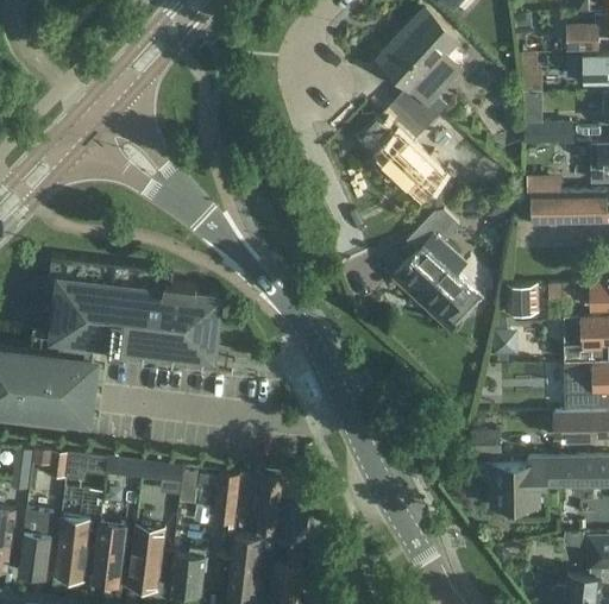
[(444,0),(454,10),(464,0),(444,0)]
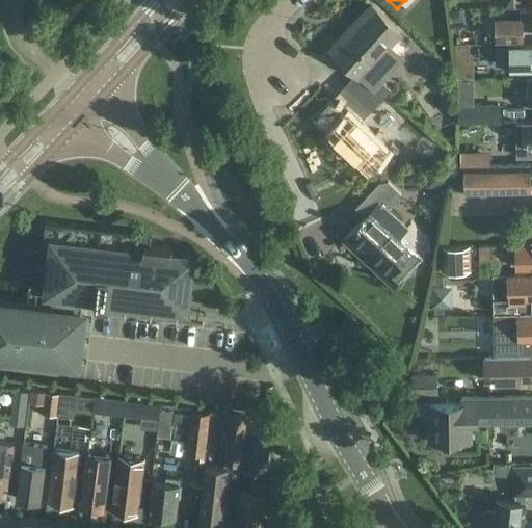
[(460,0),(446,0),(448,12),(460,0)]
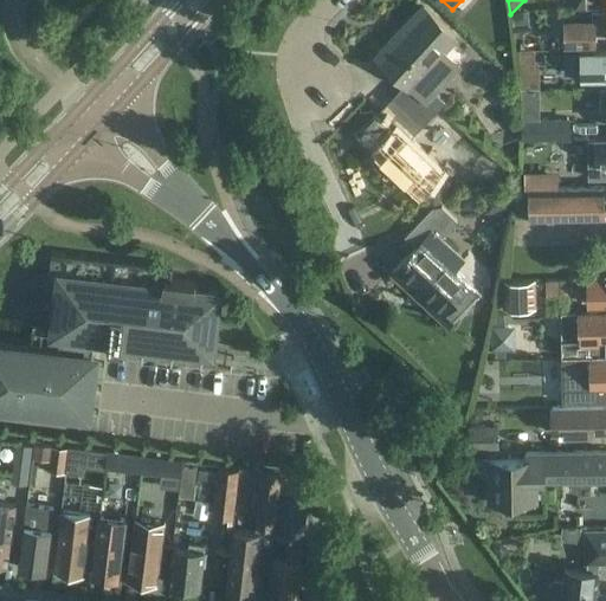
[(582,0),(574,14),(594,13),(593,0),(582,0)]
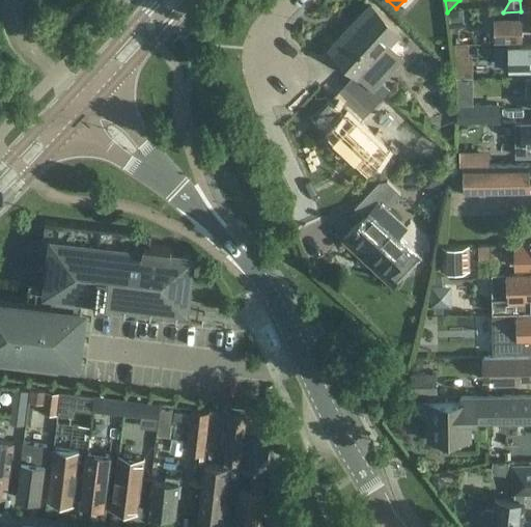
[(355,78),(382,103),(390,93),(381,84),(385,79),(370,65),(398,35),(369,8),(328,53),(355,78)]
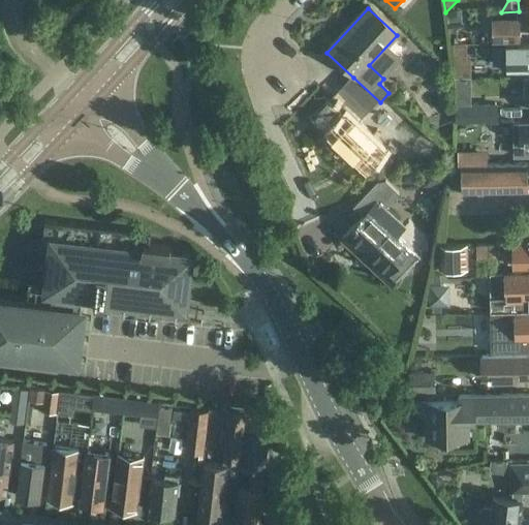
[(461,12),(446,14),(447,31),(462,30),(461,12)]
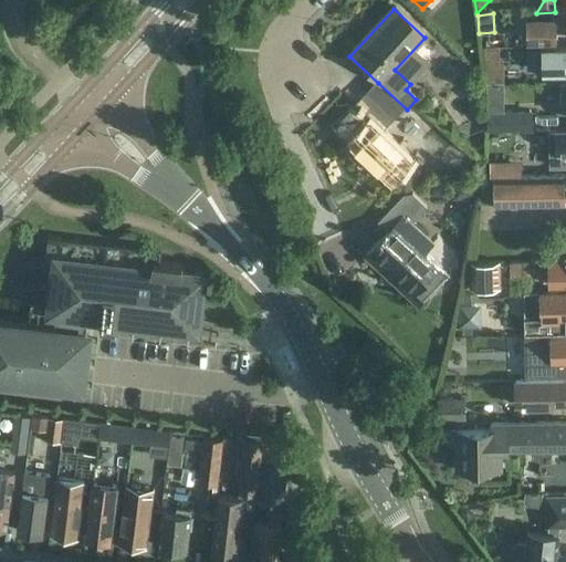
[(526,45),(565,45),(565,22),(525,23),(526,45)]
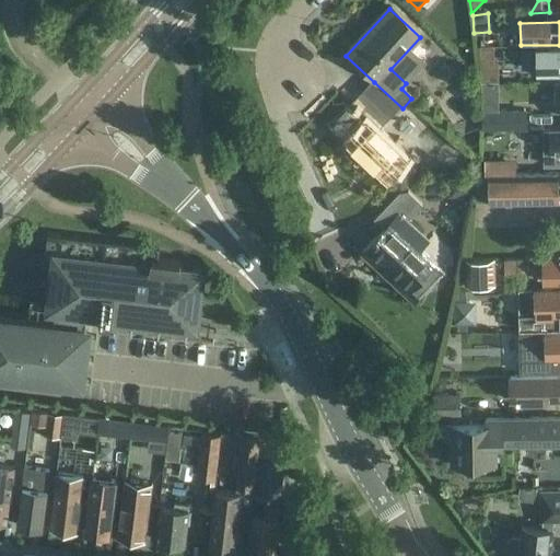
[(546,51),(534,51),(534,76),(541,76),(549,76),(559,76),(559,50),(556,51),(549,51),(546,51)]
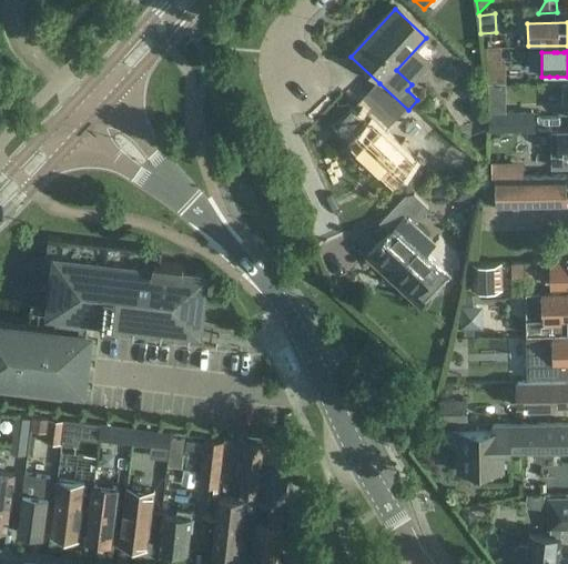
[(387,132),(408,110),(379,83),(354,110),(368,123),(346,148),(394,192),(421,163),(387,132)]
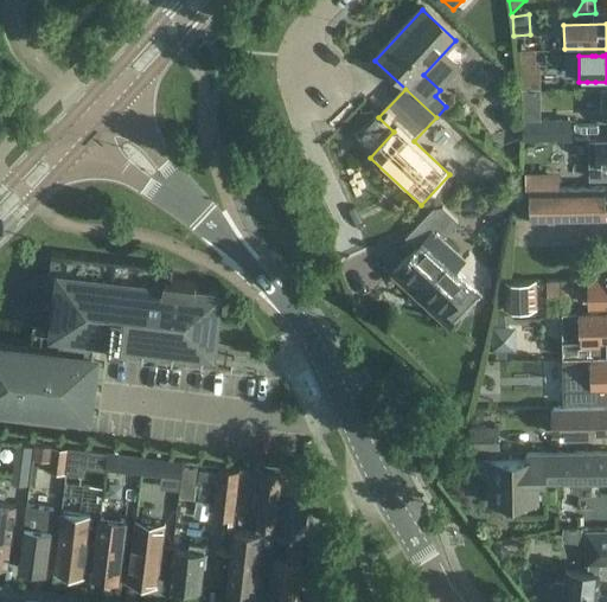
[(523,125),(523,145),(556,145),(570,145),(570,128),(570,123),(540,123),(523,125)]
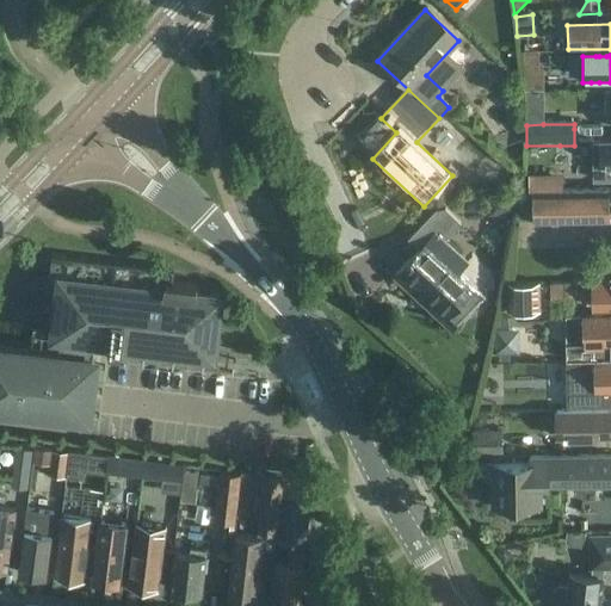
[(599,146),(592,146),(592,184),(608,184),(610,183),(610,146),(599,146)]
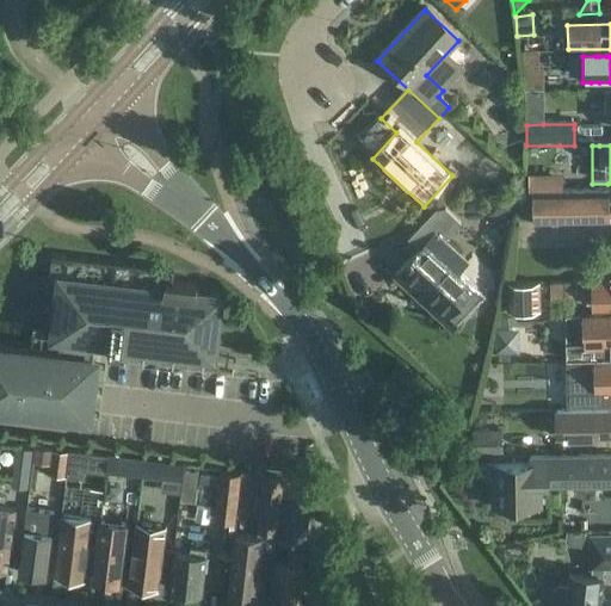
[(551,177),(529,178),(529,196),(531,196),(531,195),(551,195),(551,177)]
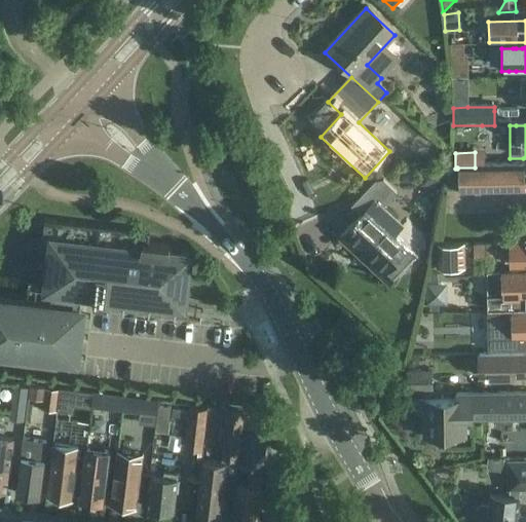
[(475,168),(457,168),(457,169),(458,193),(525,192),(525,190),(525,165),(525,166),(515,166),(502,166),(486,166),(485,166),(475,168)]
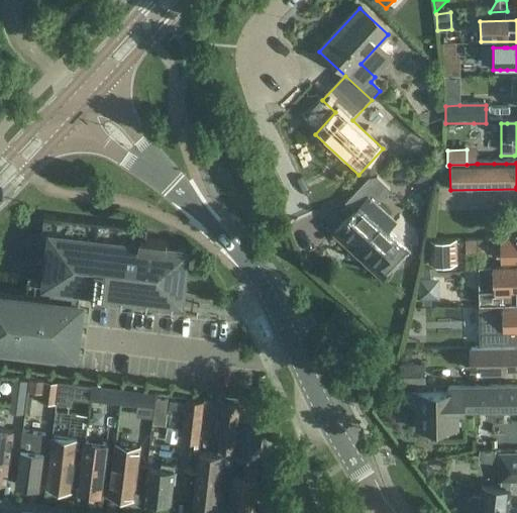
[(376,276),(403,246),(377,221),(384,213),(377,206),(390,193),(373,177),(345,206),(354,215),(333,237),(376,276)]
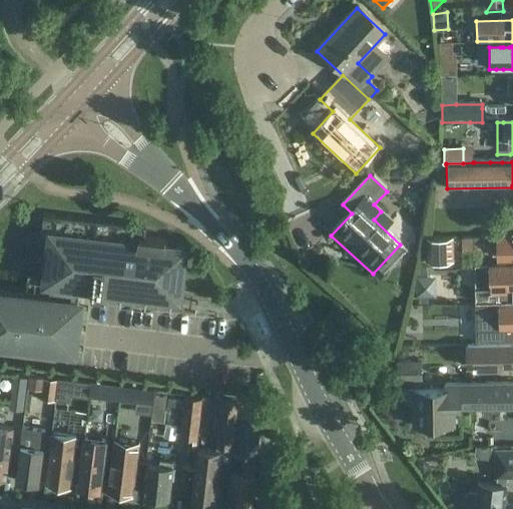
[(180,293),(184,261),(178,260),(179,249),(164,247),(165,242),(144,240),(146,229),(43,217),(38,259),(47,260),(45,277),(52,278),(49,302),(38,301),(0,296),(0,356),(70,365),(72,347),(76,348),(80,316),(76,315),(79,291),(92,292),(92,296),(102,297),(102,293),(173,302),(174,292),(180,293)]
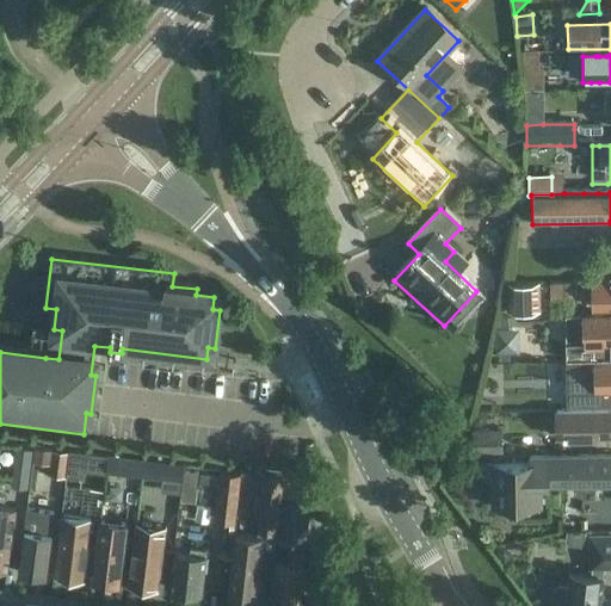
[(610,285),(592,285),(593,311),(610,311),(610,285)]
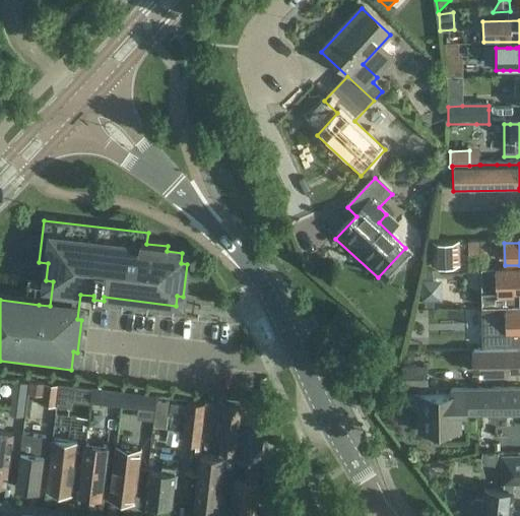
[(459,244),(430,245),(431,269),(459,268),(459,244)]
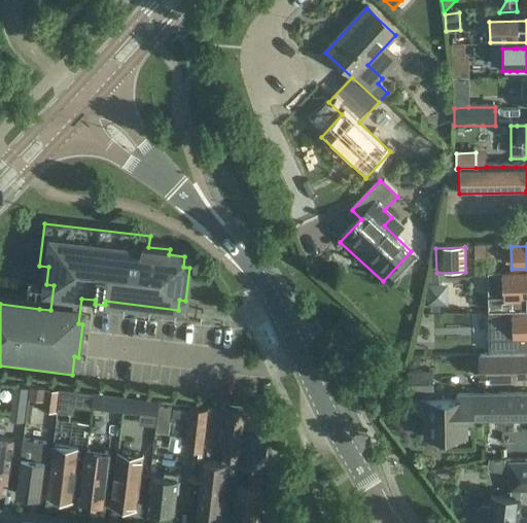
[(501,264),(500,247),(473,248),(475,266),(495,265),(495,264),(501,264)]
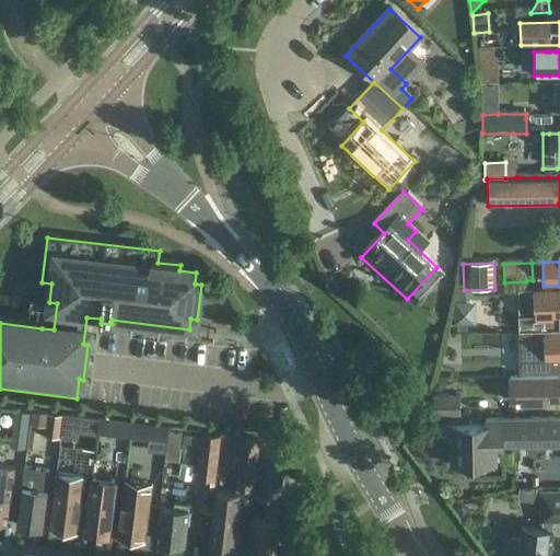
[(518,334),(559,334),(559,320),(559,319),(559,292),(517,293),(518,334)]
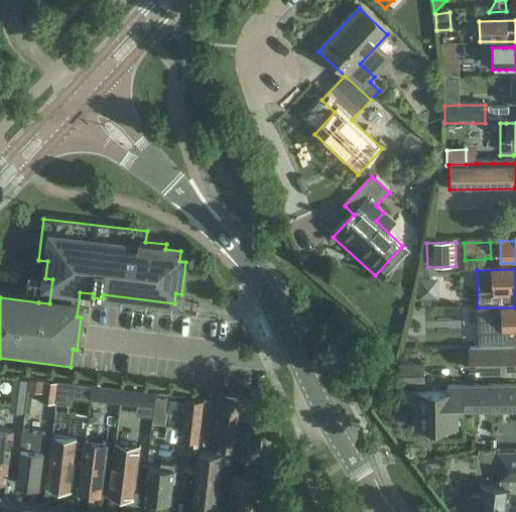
[(417,280),(418,300),(421,300),(421,307),(430,307),(430,300),(439,300),(439,280),(430,280),(430,274),(421,274),(421,280),(417,280)]
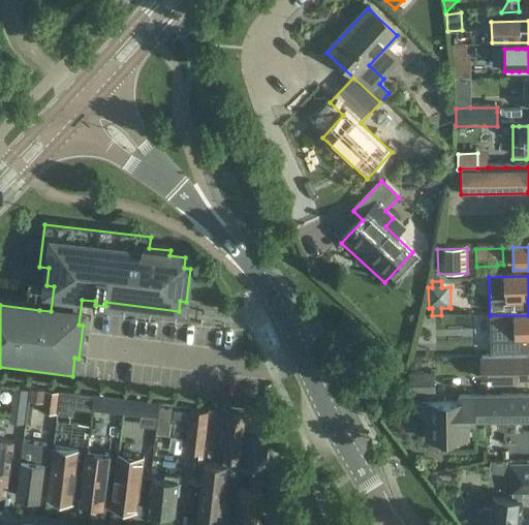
[(490,357),(528,356),(528,342),(528,341),(528,316),(514,317),(514,318),(489,318),(490,357)]
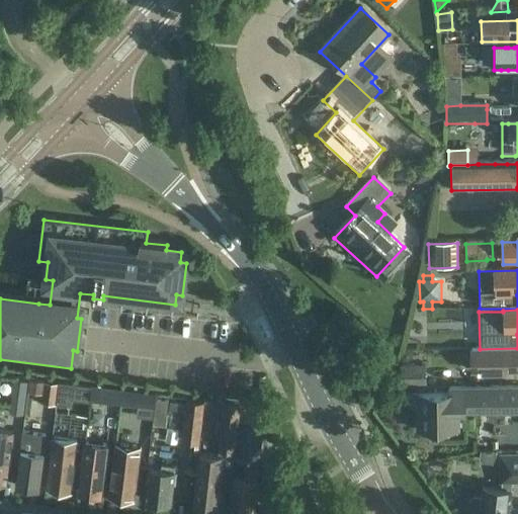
[(471,373),(517,372),(517,351),(470,353),(471,373)]
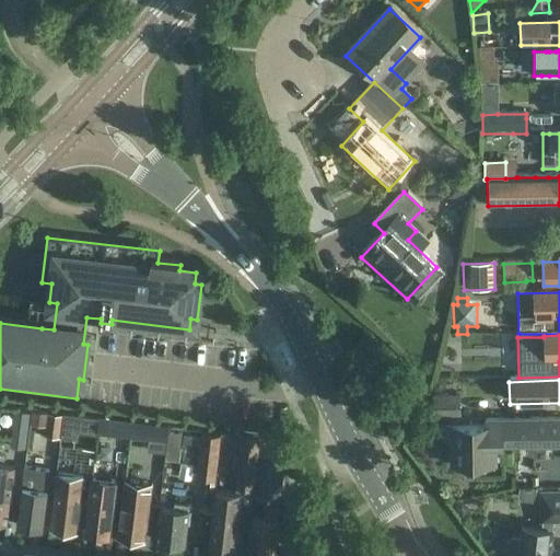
[(446,381),(434,382),(435,393),(446,392),(446,381)]
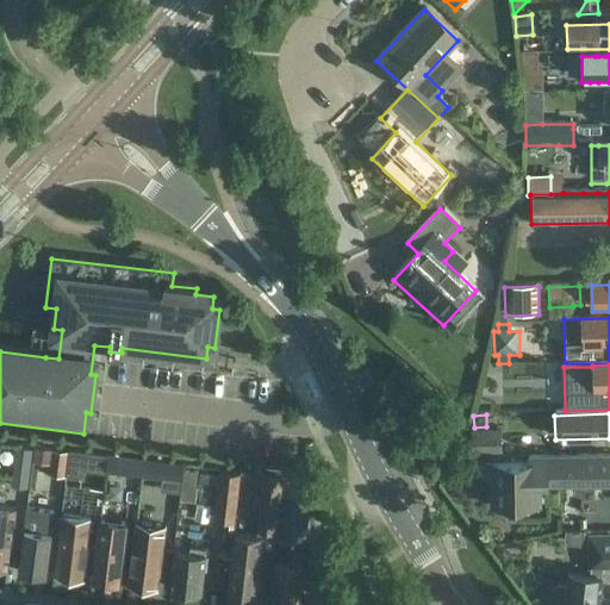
[(472,456),(500,456),(500,435),(472,435),(472,456)]
